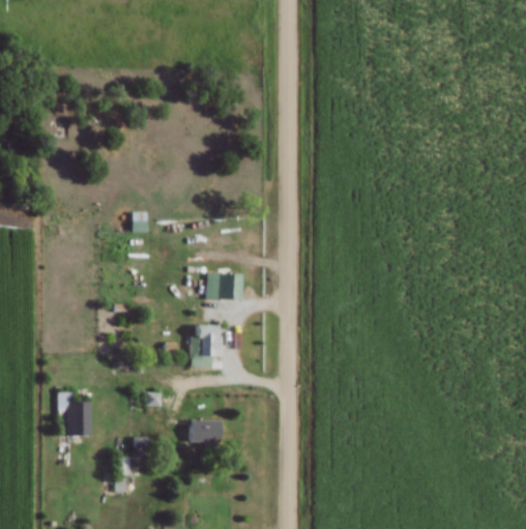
[(133,211),(147,211),(147,221),(132,219),(133,211)]
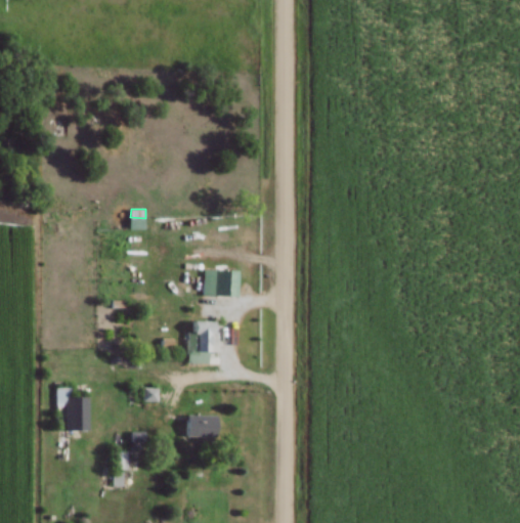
[(217,269),(240,268),(241,296),(218,296),(217,269)]
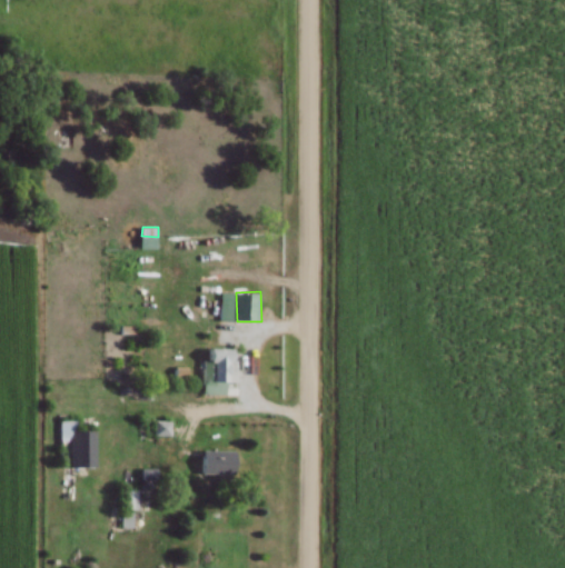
[(214,355),(236,355),(236,381),(205,381),(205,358),(214,358),(214,355)]
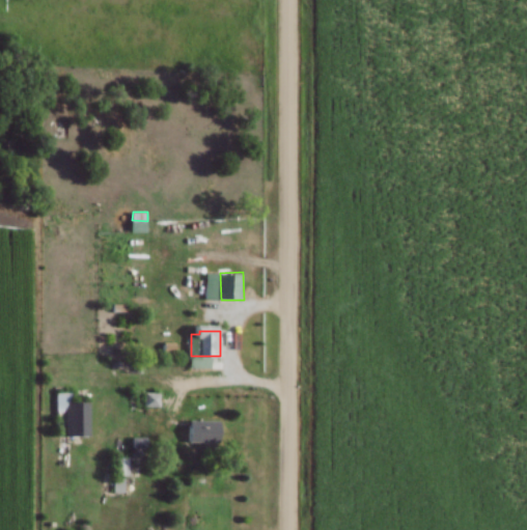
[(86,355),(101,354),(101,364),(87,364),(86,355)]
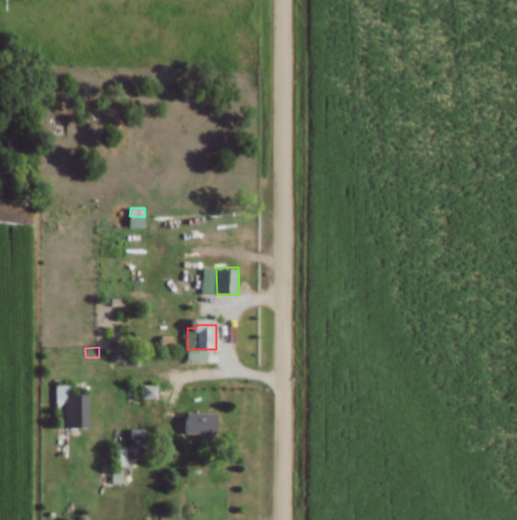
[(130,384),(140,384),(140,402),(131,402),(130,384)]
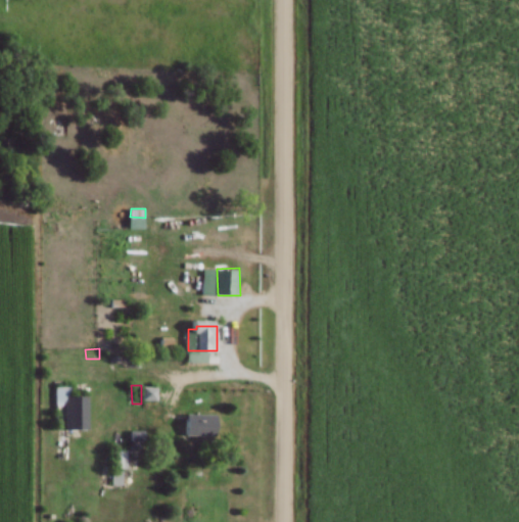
[(56,386),(57,431),(91,430),(90,395),(75,395),(74,386),(56,386)]
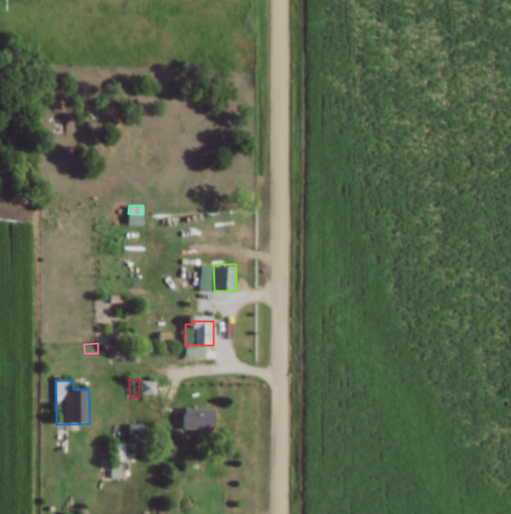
[(141,380),(156,380),(157,393),(142,393),(141,380)]
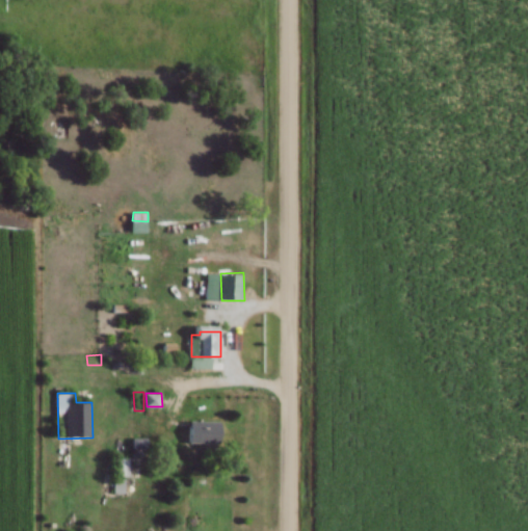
[(189,419),(223,420),(222,440),(189,439),(189,419)]
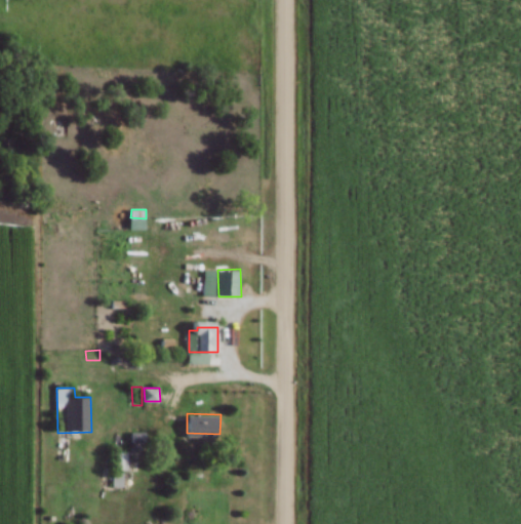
[(116,452),(128,451),(129,469),(116,469),(116,452)]
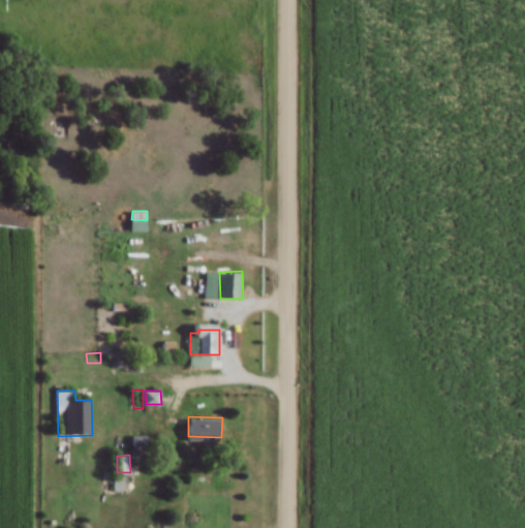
[(116,475),(124,475),(125,490),(116,490),(116,475)]
